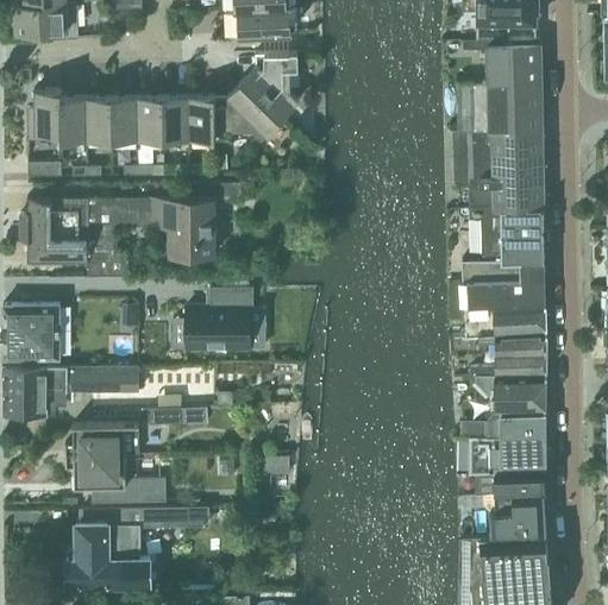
[(116,0),(106,1),(106,16),(116,14),(116,0)]
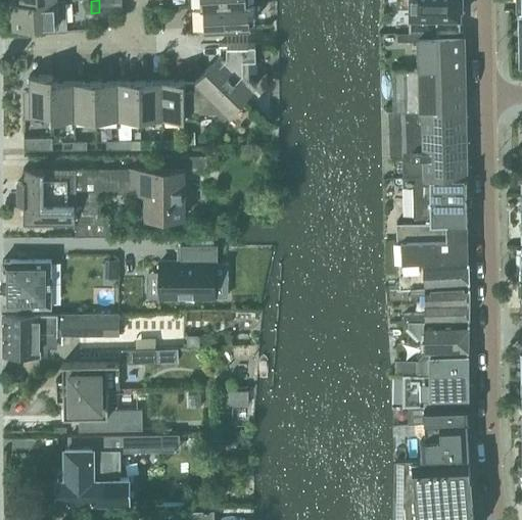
[(194,9),(204,8),(204,7),(249,5),(248,0),(201,0),(202,7),(194,8),(194,9)]
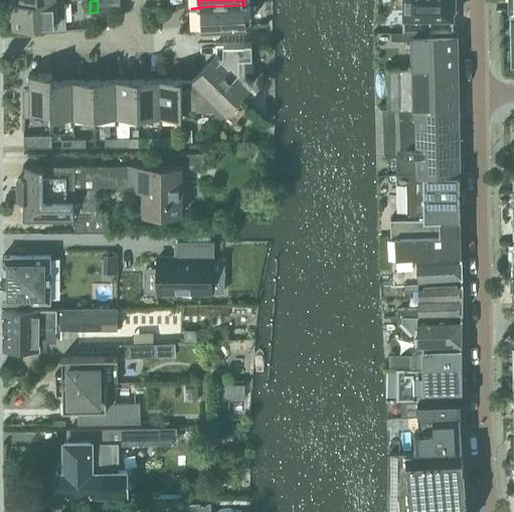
[(391,0),(391,9),(403,9),(404,33),(431,32),(431,19),(452,19),(453,32),(454,32),(454,10),(455,10),(455,7),(454,7),(453,0),(391,0)]
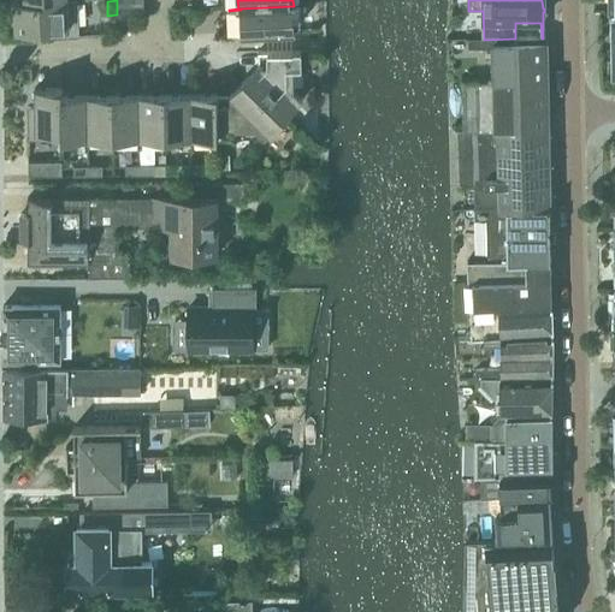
[(19,5),(15,6),(16,34),(40,33),(41,41),(80,39),(77,1),(67,3),(19,5)]
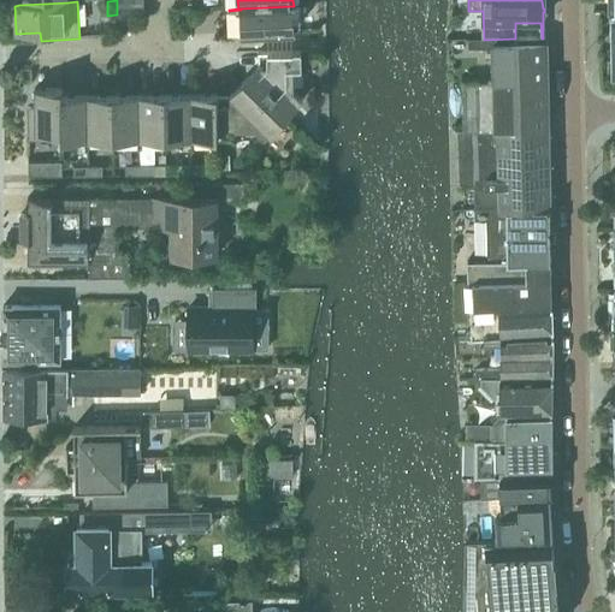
[(241,9),(241,10),(242,34),(232,35),(232,36),(295,33),(295,30),(301,23),(294,17),(294,6),(241,9)]
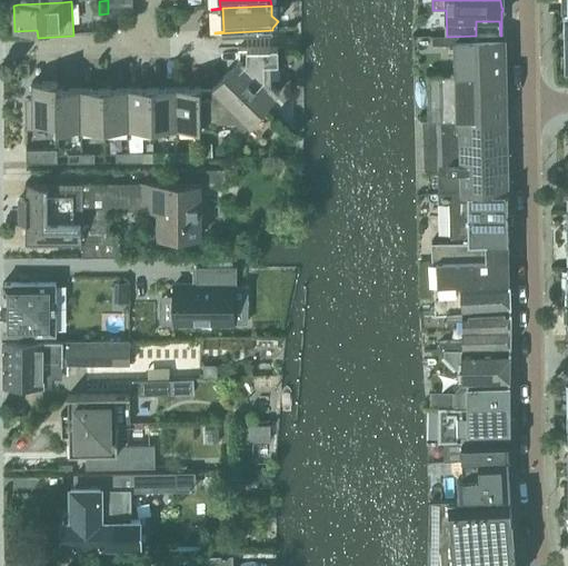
[(455,38),(430,38),(430,39),(432,39),(432,47),(456,47),(455,43),(455,38)]
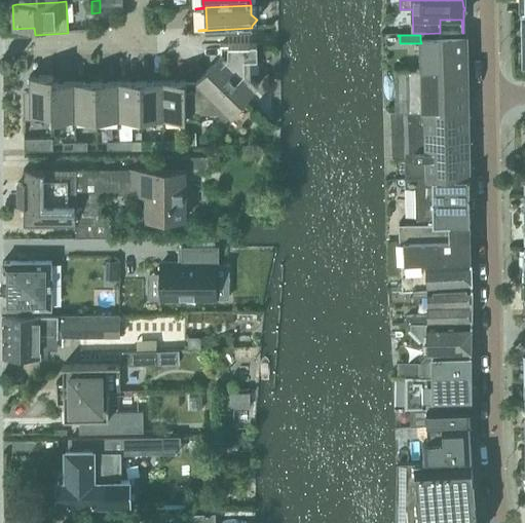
[(420,40),(421,43),(421,71),(422,71),(422,78),(463,77),(462,40),(466,40),(466,39),(420,40)]
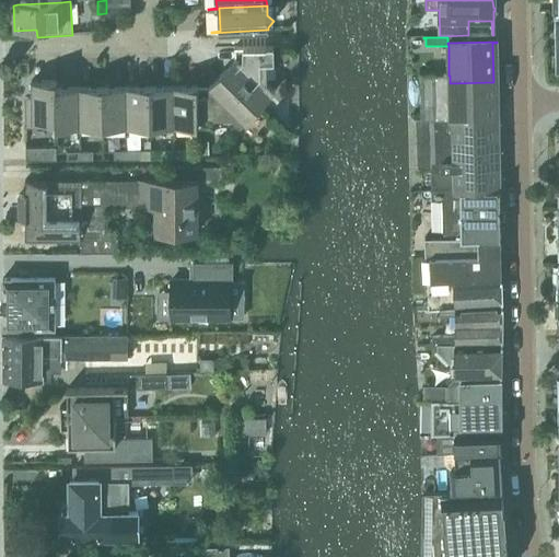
[(234,61),(222,74),(258,111),(276,93),(267,84),(267,64),(275,64),(274,48),(243,49),(243,61),(234,61)]
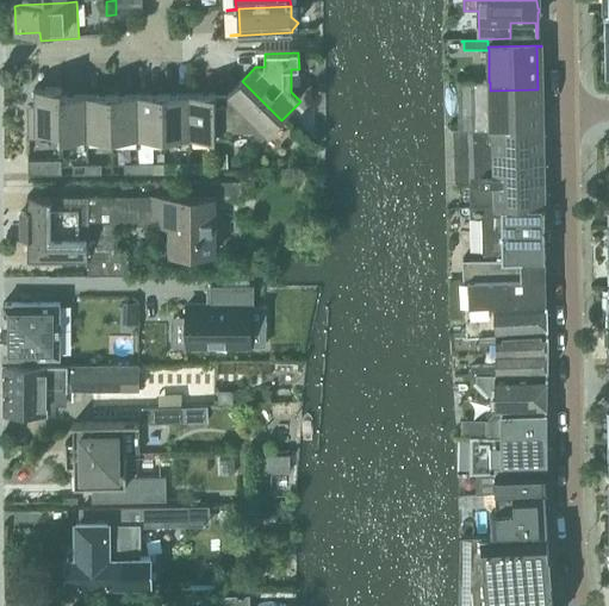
[(216,95),(215,95),(216,138),(231,138),(231,130),(254,130),(262,139),(281,120),(242,81),(228,95),(228,105),(216,105),(216,95)]
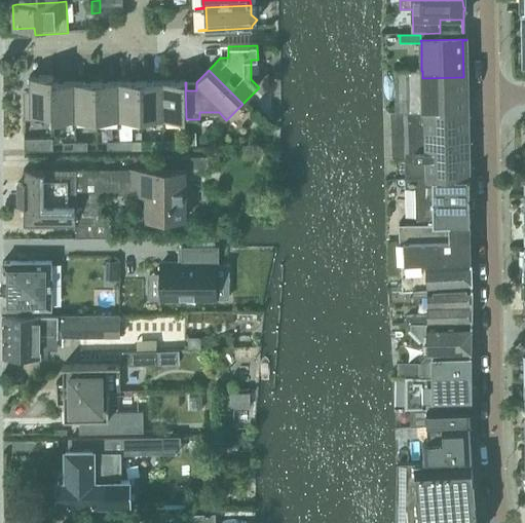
[(396,74),(398,110),(464,108),(463,77),(422,78),(422,71),(421,71),(417,71),(417,73),(396,74)]
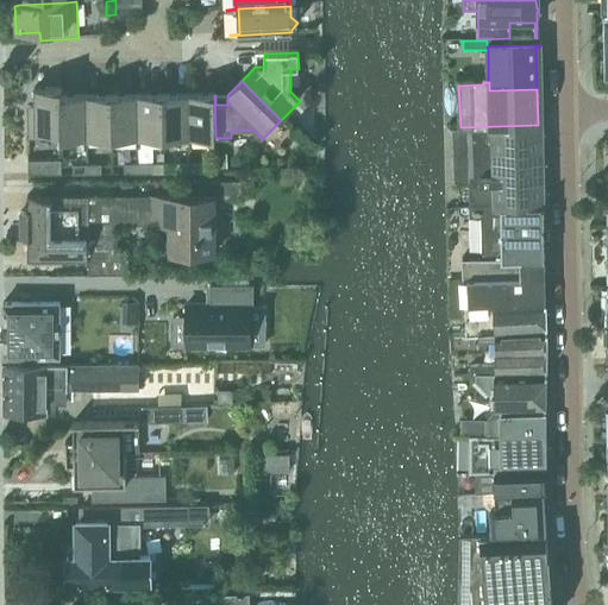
[(61,140),(60,90),(35,90),(36,117),(27,117),(29,139),(60,139),(60,140),(61,140)]
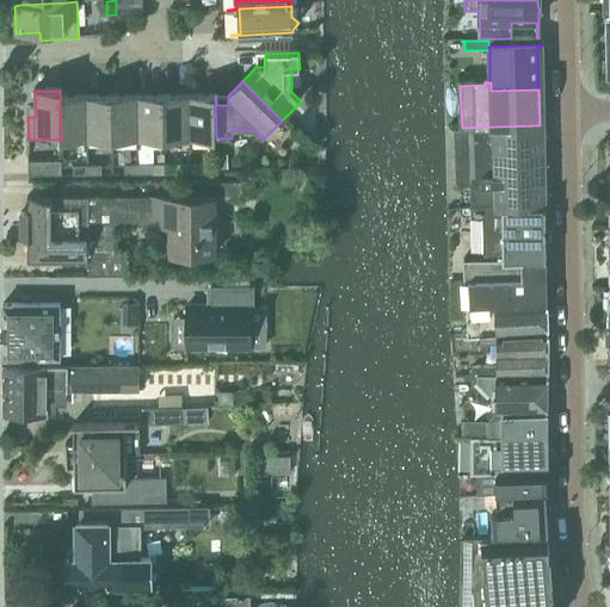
[(61,91),(60,91),(61,141),(86,141),(86,98),(61,98),(61,91)]
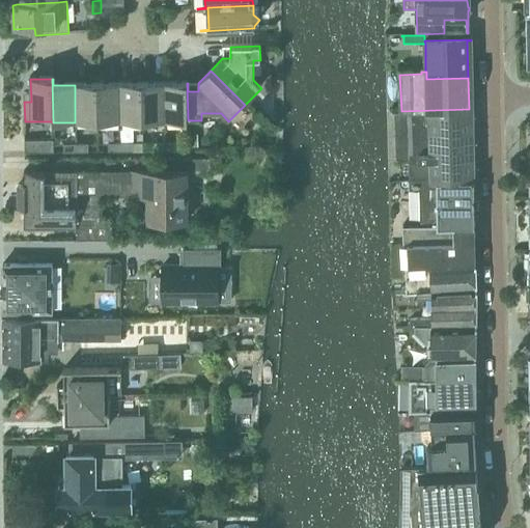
[(187,83),(164,84),(165,121),(188,120),(187,83)]
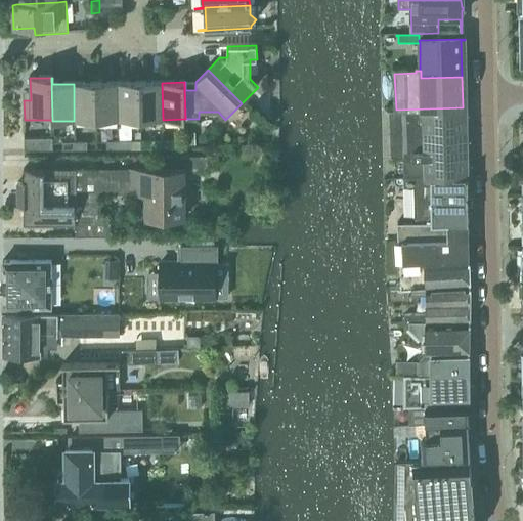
[(96,83),(74,84),(74,121),(96,120),(96,83)]
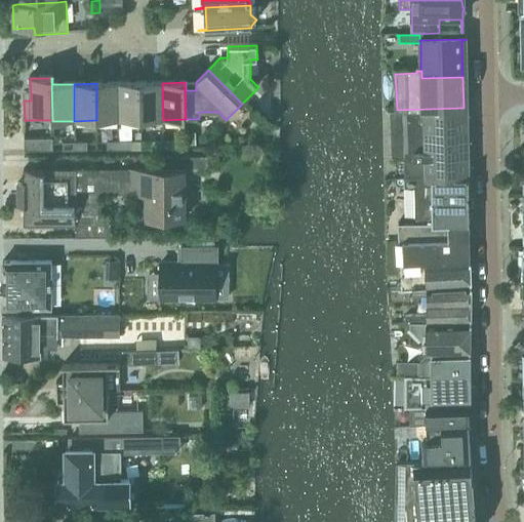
[(118,83),(96,83),(96,120),(119,120),(118,83)]
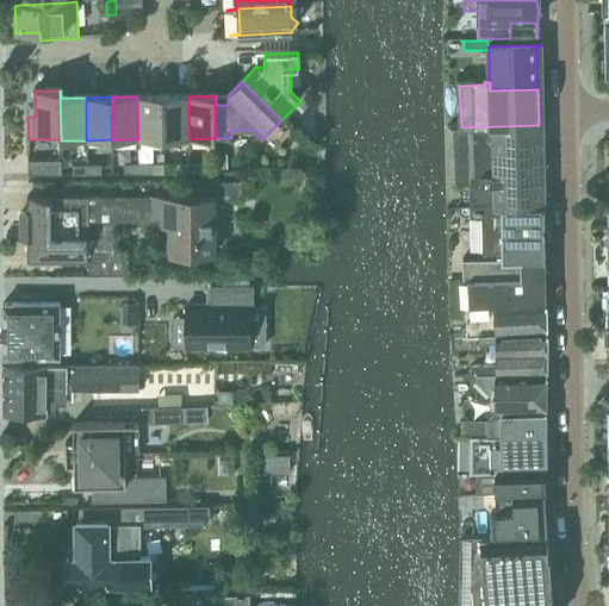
[(163,97),(137,97),(138,139),(163,139),(163,97)]
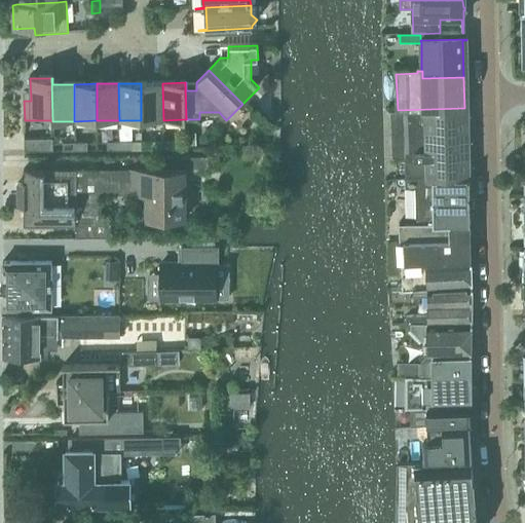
[(162,83),(141,83),(141,120),(163,120),(162,83)]
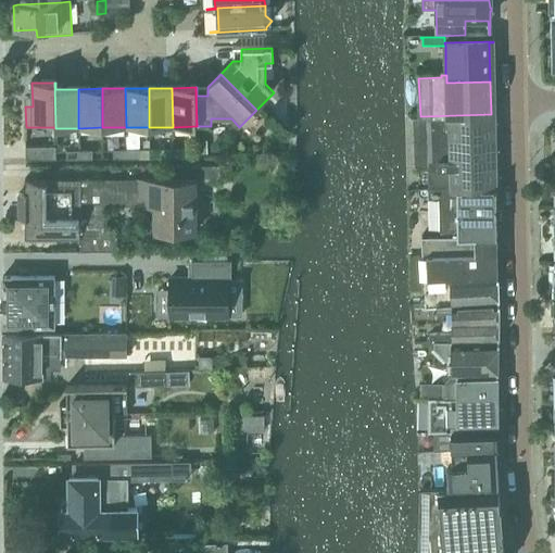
[(429,171),(429,192),(496,190),(495,116),(491,116),(491,114),(420,116),(420,118),(413,118),(415,171),(429,171)]
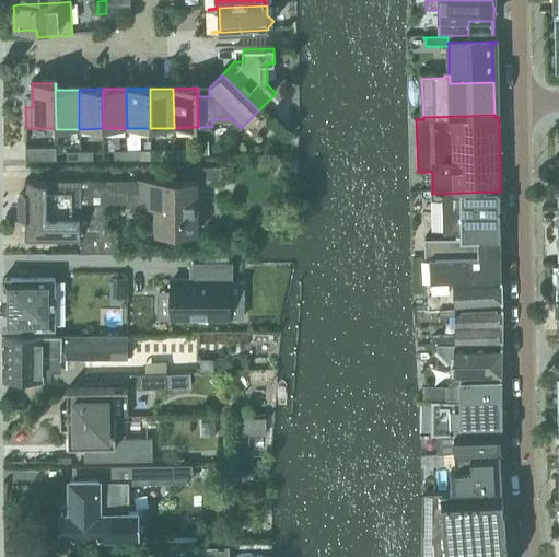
[(207,143),(198,143),(198,157),(207,157),(207,143)]
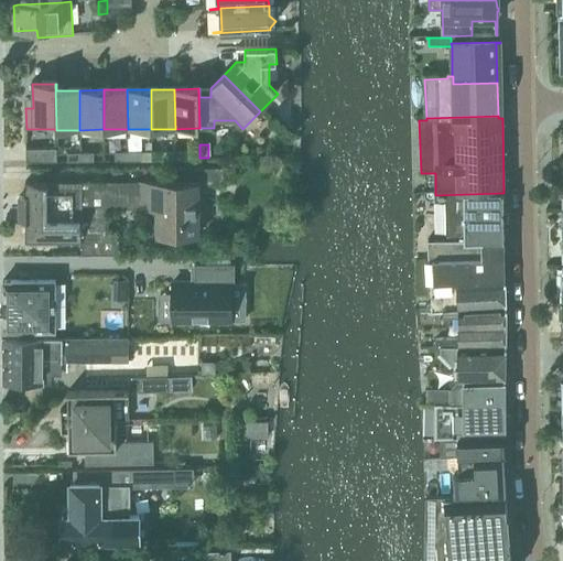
[(25,151),(25,164),(56,163),(56,150),(25,151)]
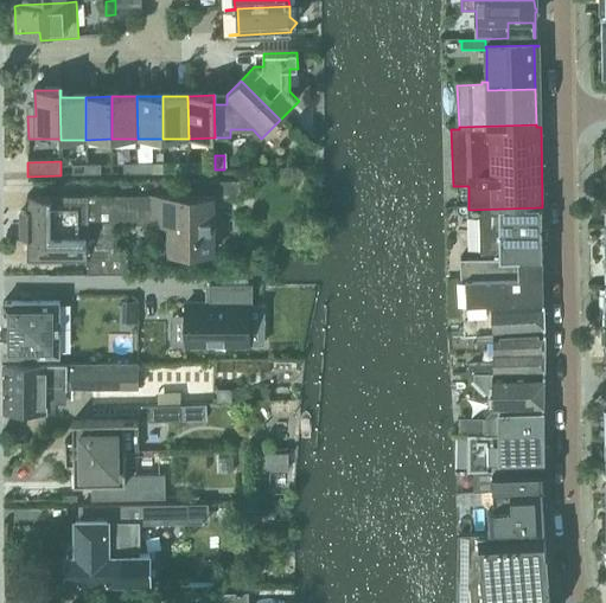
[(138,174),(138,165),(123,166),(123,175),(138,174)]
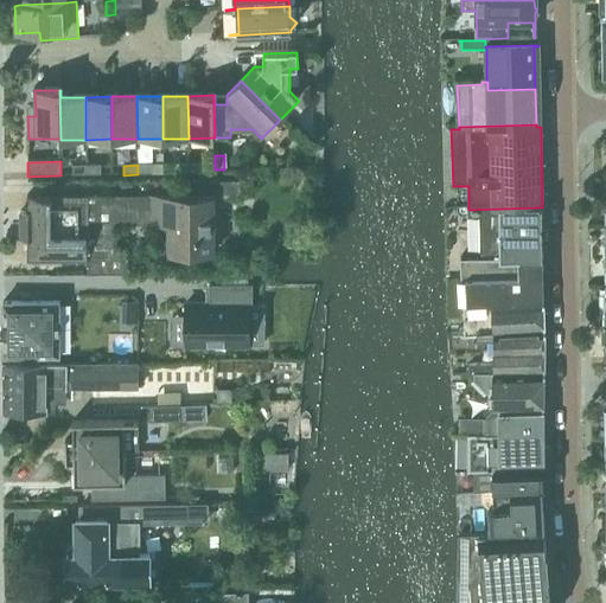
[(152,165),(138,165),(138,174),(152,174),(152,165)]
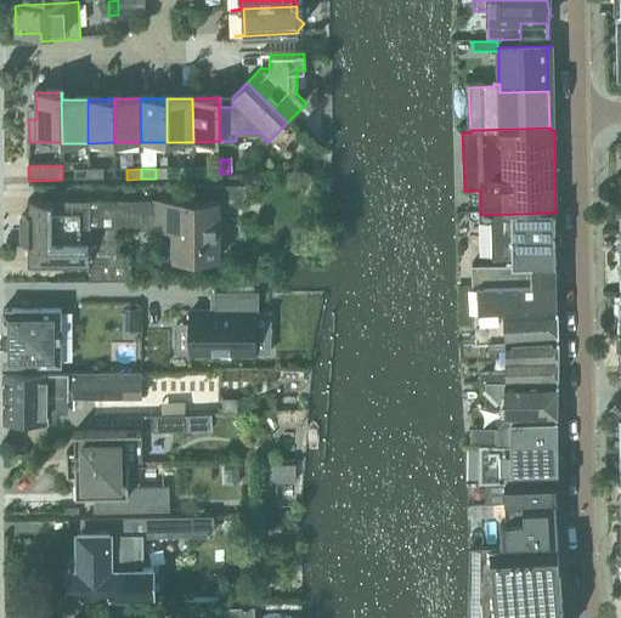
[(193,179),(193,169),(179,169),(179,179),(193,179)]
